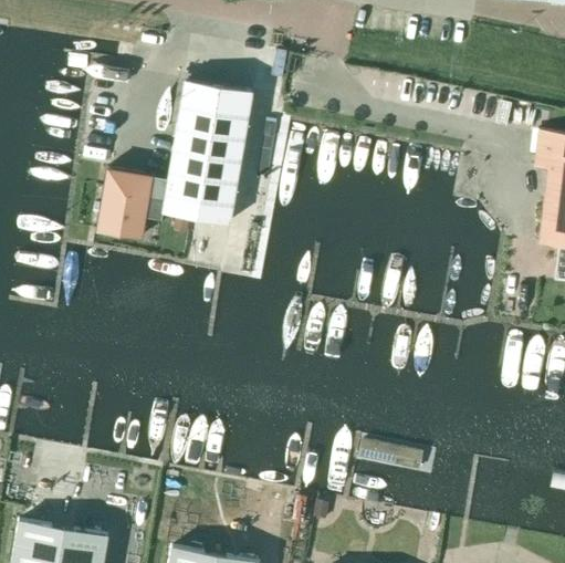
[(168,180),(165,202),(163,214),(229,225),(252,93),(185,82),(168,180)]
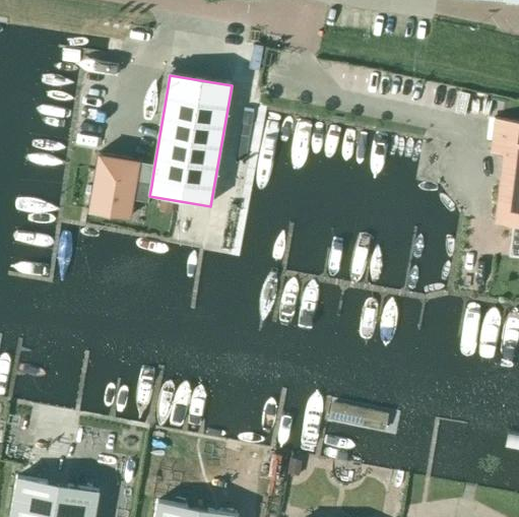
[(518,123),(495,120),(492,142),(505,144),(495,224),(514,227),(511,251),(518,252),(518,123)]
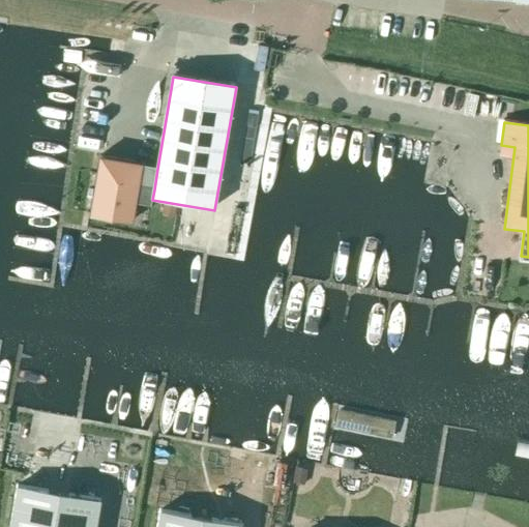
[(154,189),(157,169),(142,167),(142,166),(100,158),(90,217),(133,224),(136,207),(136,208),(140,187),(154,189)]
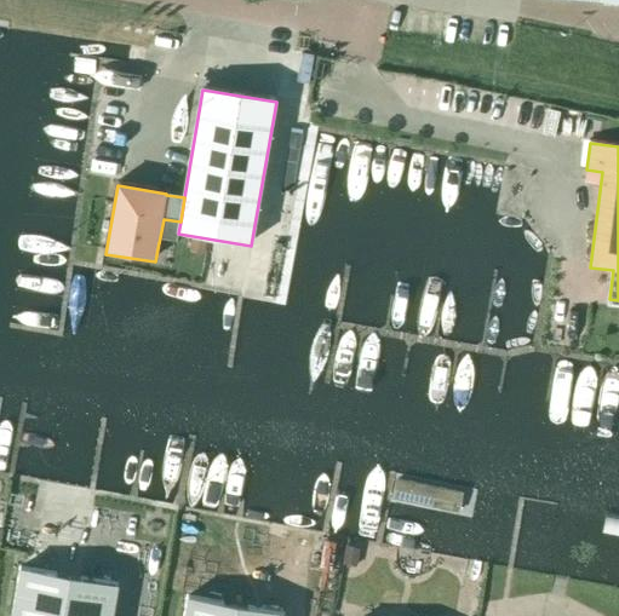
[(63,615),(69,580),(21,571),(13,615),(63,615)]
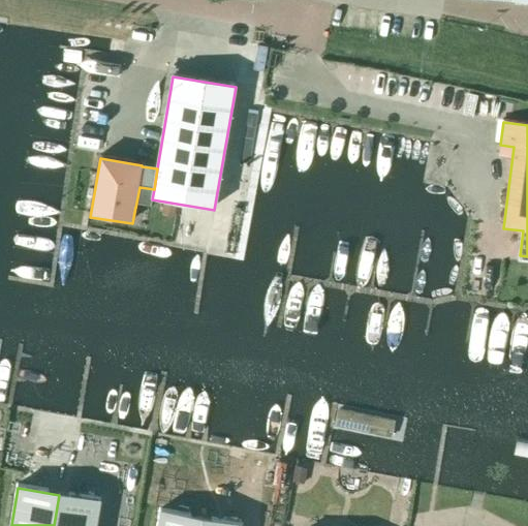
[(59,495),(54,525),(96,525),(100,502),(59,495)]
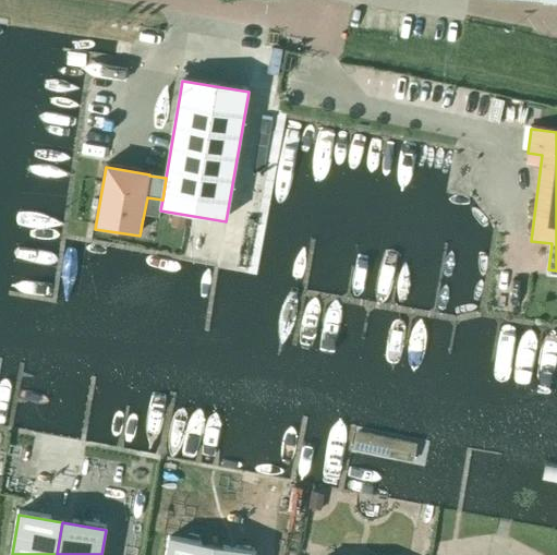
[(212,554),(213,549),(169,541),(167,554),(212,554)]
